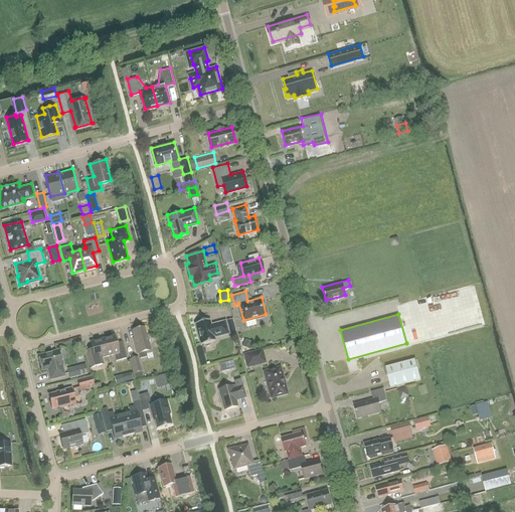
[(228,332),(225,319),(211,323),(209,317),(195,321),(200,343),(215,339),(214,335),(228,332)]
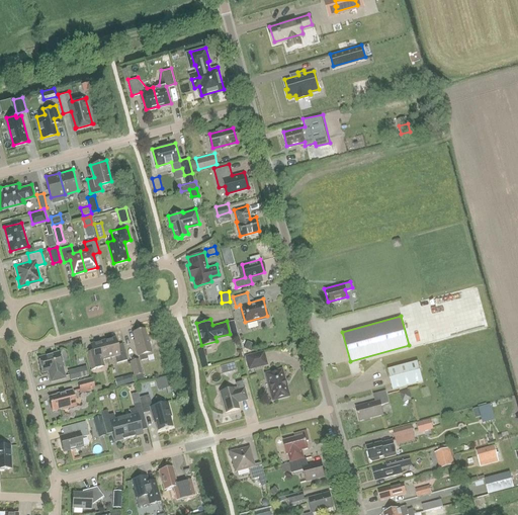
[(229,320),(233,336),(238,335),(234,319),(229,320)]
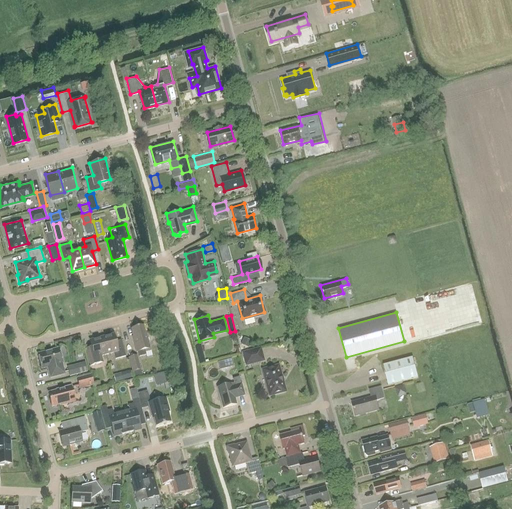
[(145,331),(143,324),(131,327),(134,335),(133,335),(137,350),(138,349),(139,354),(146,352),(145,347),(150,346),(146,331),(145,331)]
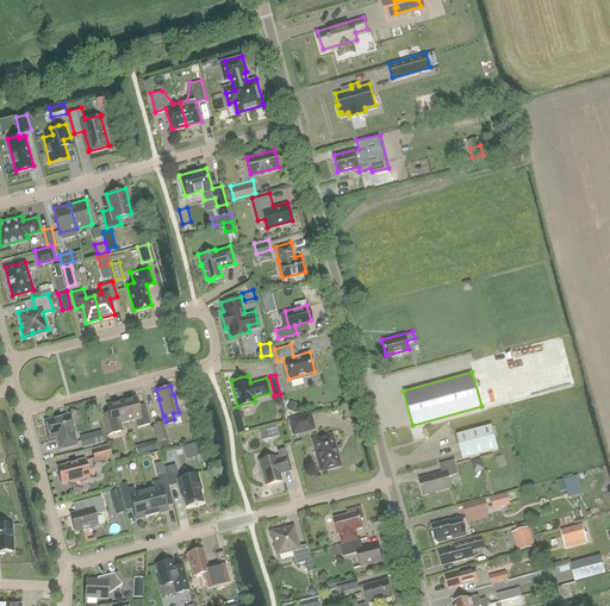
[(150,422),(144,401),(138,404),(136,394),(122,399),(126,419),(136,417),(137,425),(150,422)]
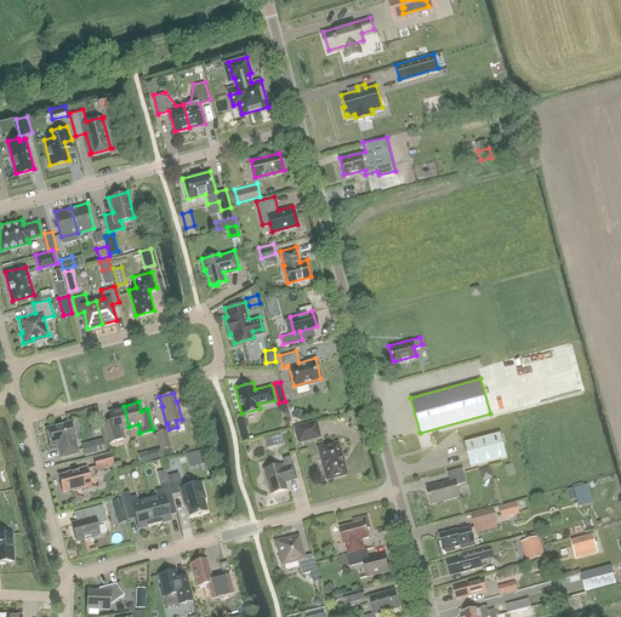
[(129,427),(124,406),(109,410),(112,418),(104,421),(109,440),(123,438),(120,429),(129,427)]
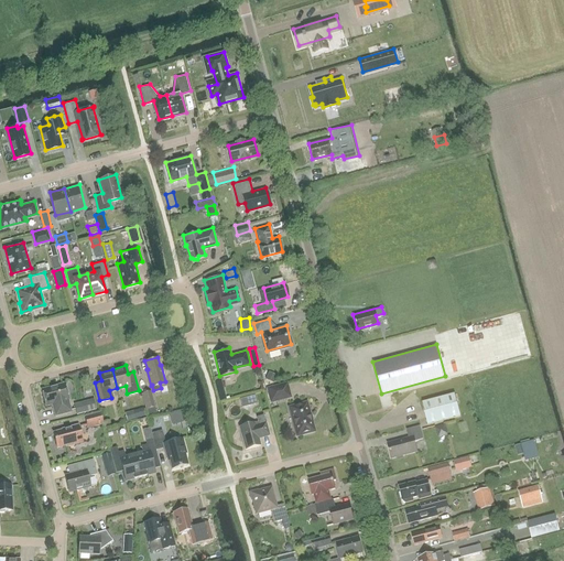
[(292,396),(288,379),(267,386),(271,401),(292,396)]
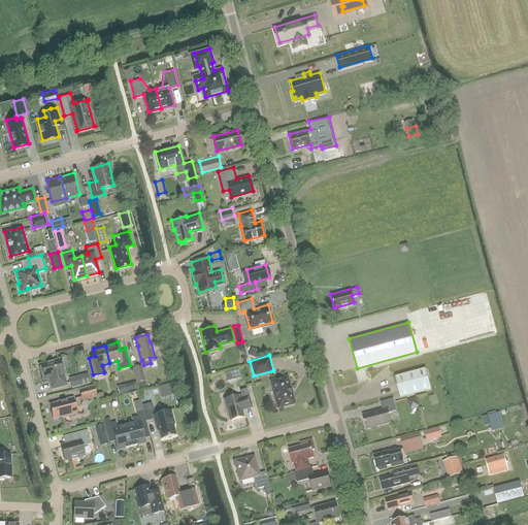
[(64,372),(60,357),(39,363),(43,378),(50,375),(53,387),(67,383),(64,372)]
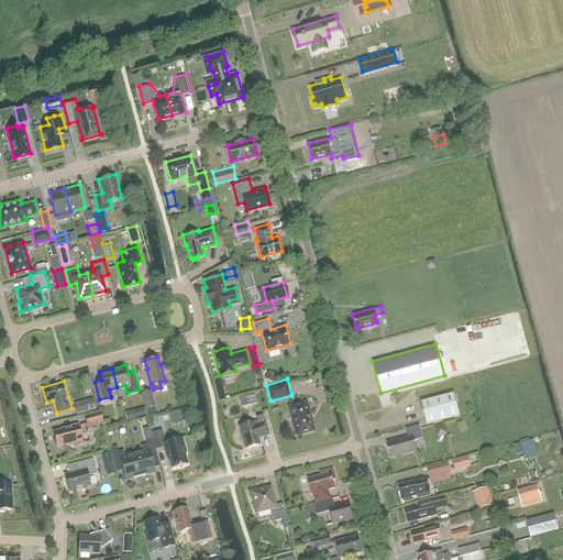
[(223,387),(217,388),(219,398),(225,396),(223,387)]
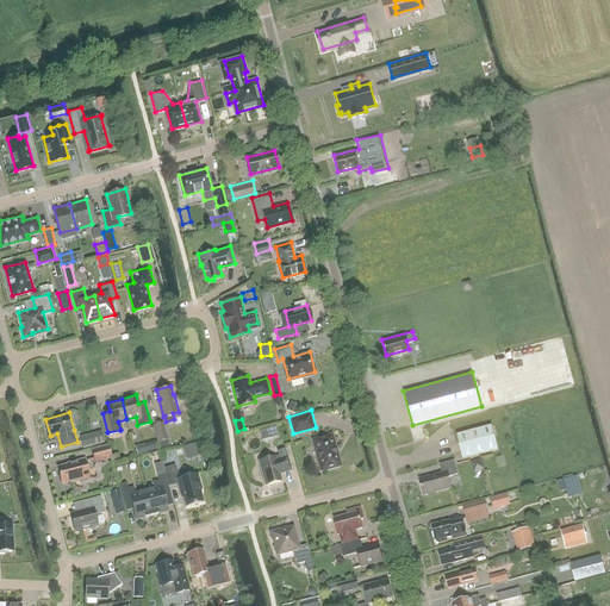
[(168,437),(163,420),(153,423),(157,439),(159,439),(167,437),(168,437)]
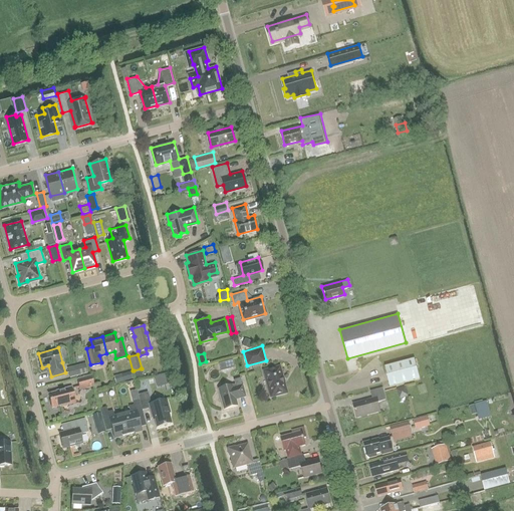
[(390,384),(420,376),(415,356),(384,364),(390,384)]
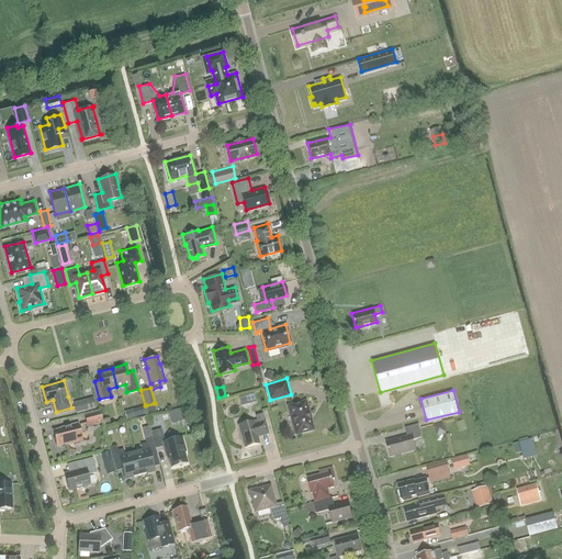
[(74,400),(77,411),(96,405),(93,395),(74,400)]
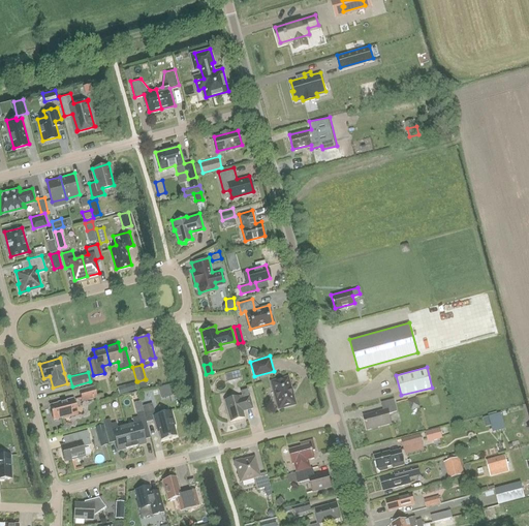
[(287,375),(272,380),(279,406),(294,402),(287,375)]
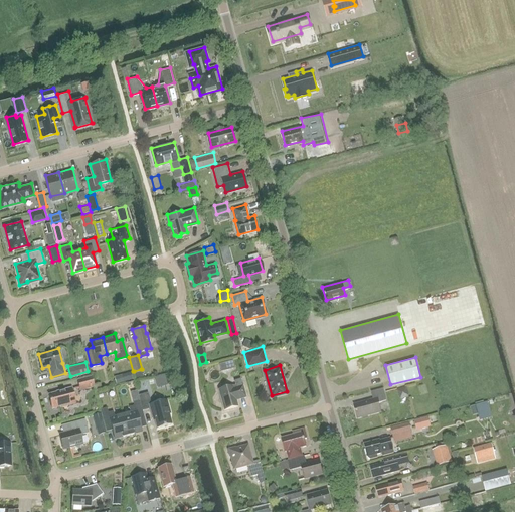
[(136,377),(143,376),(141,369),(134,371),(136,377)]
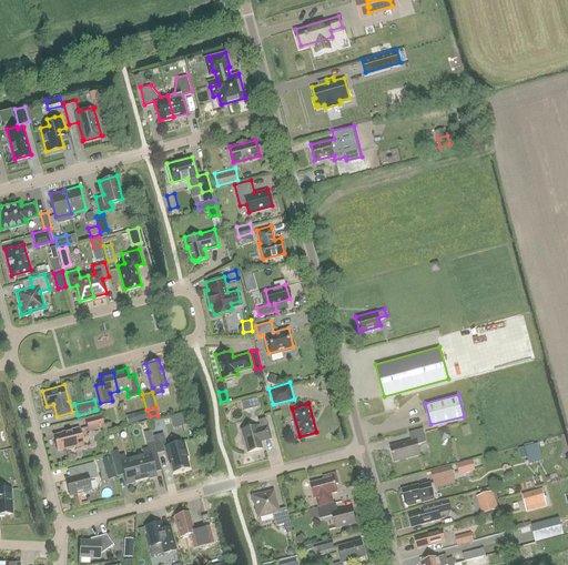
[(184,423),(192,421),(189,410),(181,412),(184,423)]
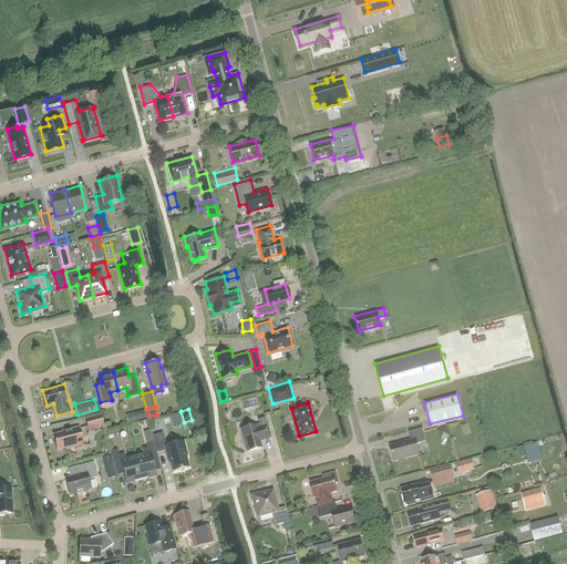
[(104,424),(101,412),(85,417),(88,429),(104,424)]
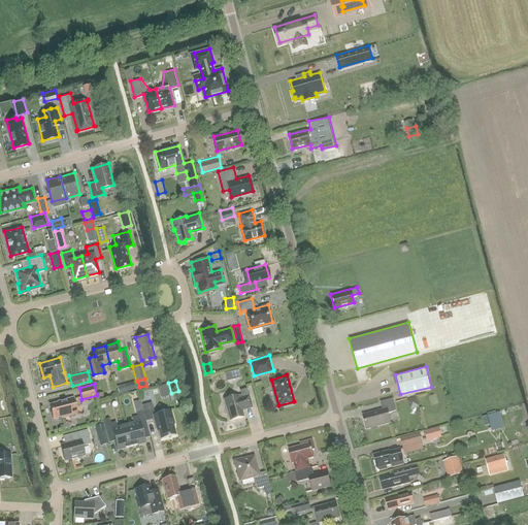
[(249,394),(246,387),(240,388),(241,393),(224,397),(230,419),(243,415),(242,408),(252,405),(249,394)]
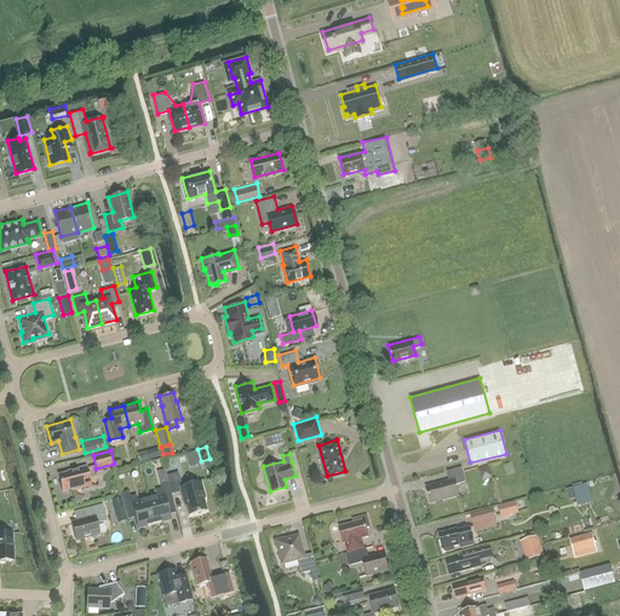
[(480,466),(482,477),(494,473),(491,462),(480,466)]
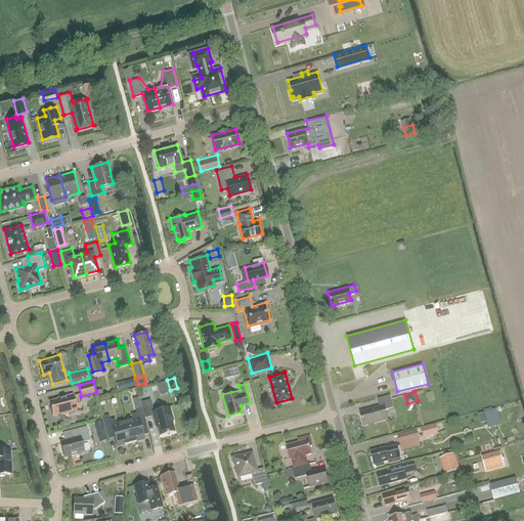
[(77,408),(73,393),(57,397),(49,399),(53,414),(61,411),(61,413),(77,408)]
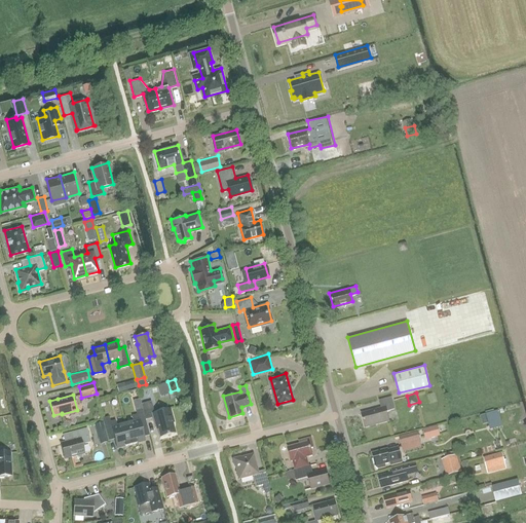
[(386,409),(395,407),(391,395),(379,398),(381,406),(362,411),(365,425),(389,419),(386,409)]
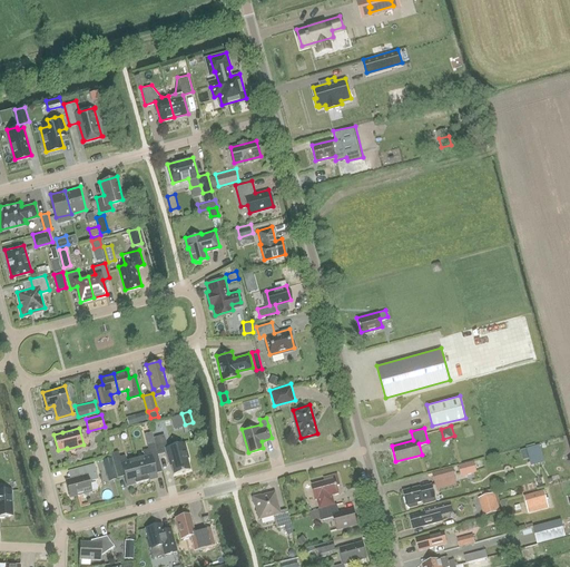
[(188,456),(185,441),(184,441),(167,446),(164,432),(153,436),(158,452),(166,450),(168,458),(170,458),(174,471),(189,468),(187,457),(188,456)]
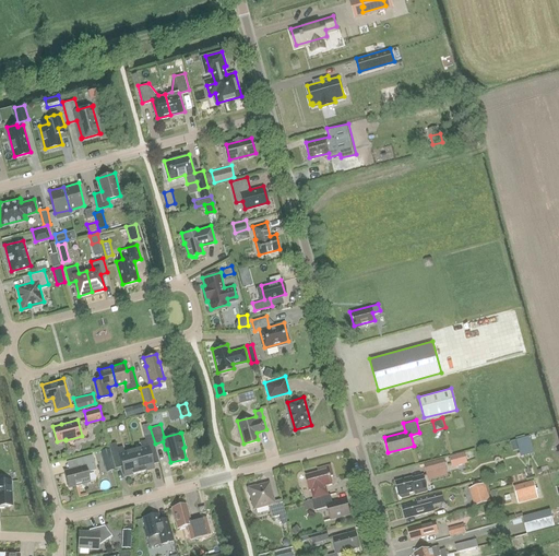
[(156,452),(151,432),(144,434),(145,438),(140,440),(142,447),(133,449),(139,471),(153,466),(150,454),(156,452)]
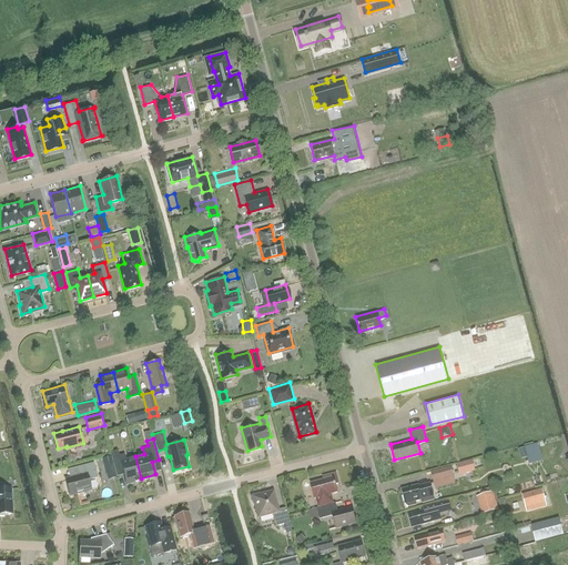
[(538,458),(534,442),(525,444),(529,461),(538,458)]
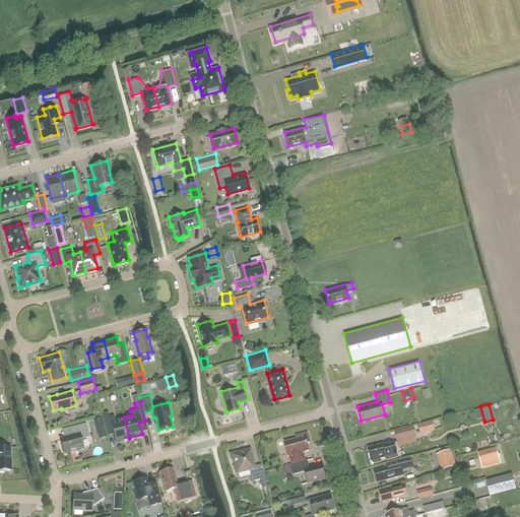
[(129,438),(124,417),(116,419),(114,413),(109,414),(108,409),(102,411),(103,415),(105,425),(107,431),(113,430),(116,441),(129,438)]
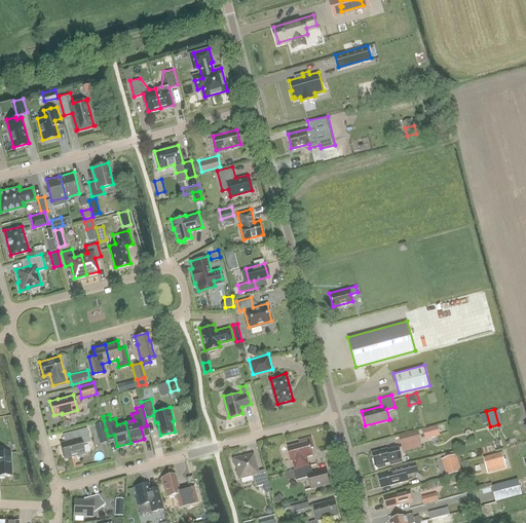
[(106,430),(104,420),(95,422),(98,432),(106,430)]
